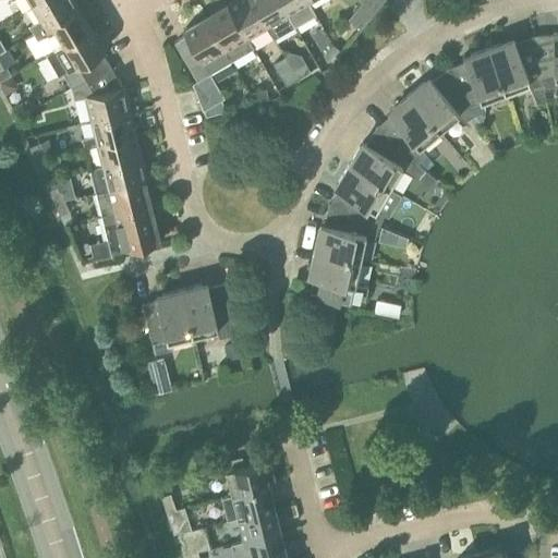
[(31,26),(34,33),(77,8),(73,0),(43,0),(33,7),(40,20),(31,26)]
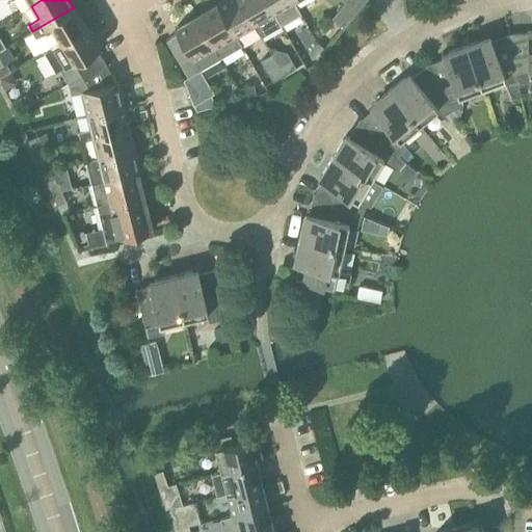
[(241,0),(227,0),(218,5),(237,36),(257,25),(241,0)]
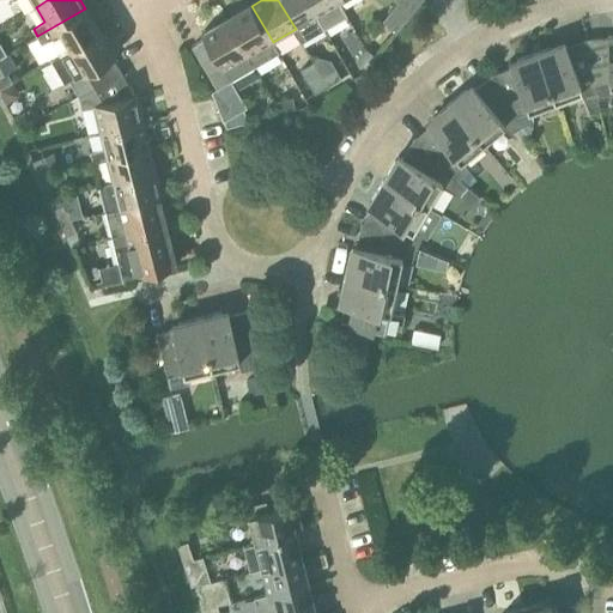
[(278,0),(296,29),(303,42),(325,29),(325,28),(308,0),(278,0)]
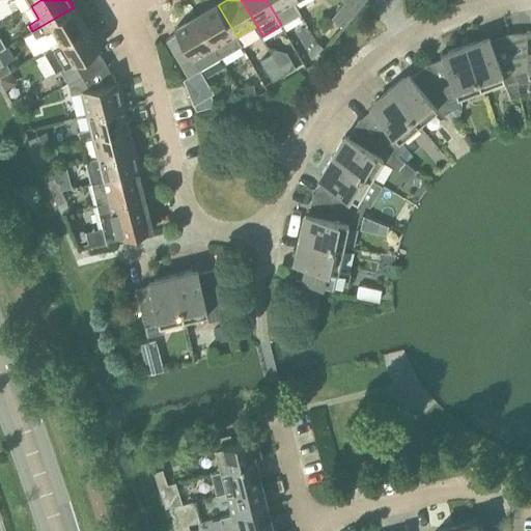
[(267,0),(281,24),(281,25),(301,14),(295,3),(292,0),(267,0)]
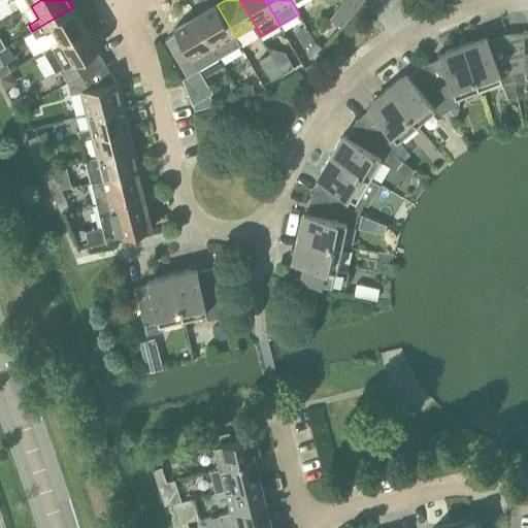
[(344,0),(331,18),(341,26),(362,0),(344,0)]
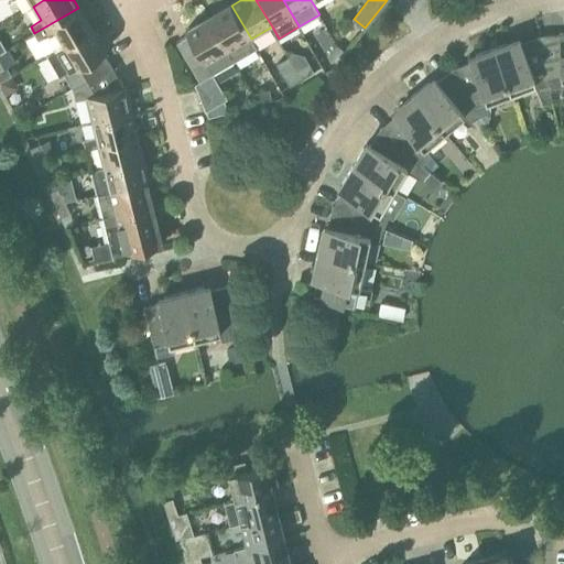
[(257,49),(251,39),(231,6),(210,18),(235,61),(257,49)]
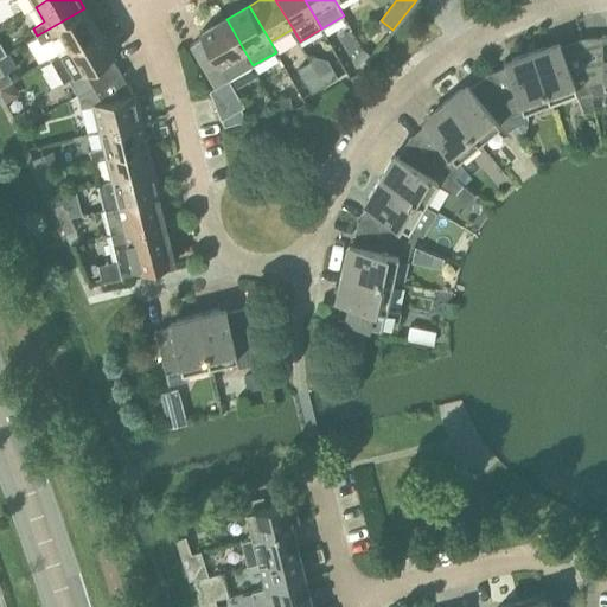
[(84,8),(37,36),(51,59),(98,31),(84,8)]
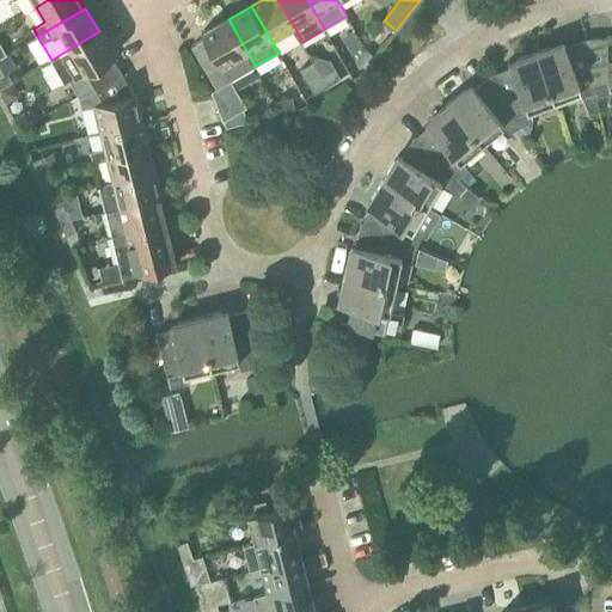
[(218,89),(255,66),(228,19),(203,34),(206,37),(193,46),(218,89)]
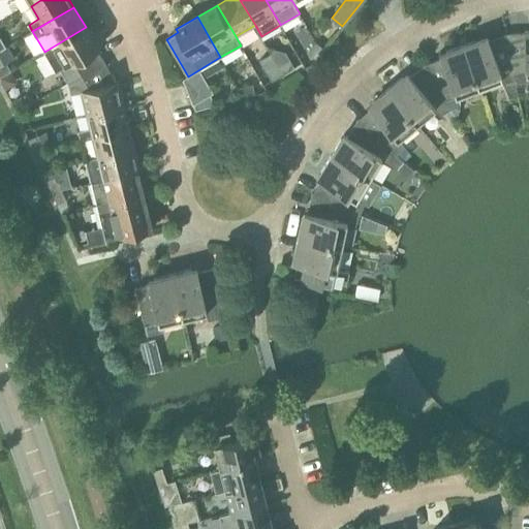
[(61,69),(68,83),(82,74),(105,61),(97,49),(98,49),(86,27),(44,52),(57,72),(61,69)]
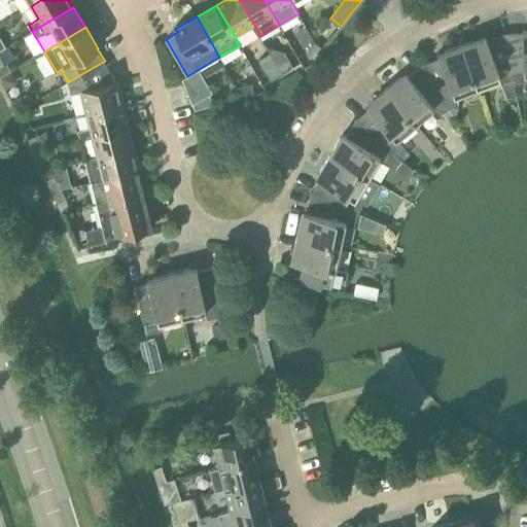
[(526,73),(526,72),(526,28),(523,28),(523,32),(504,33),(515,83),(526,81),(526,73)]
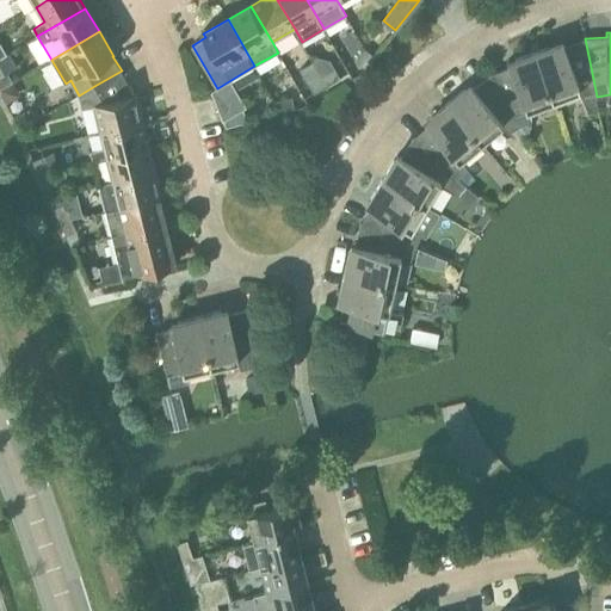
[(582,99),(597,97),(585,38),(565,45),(563,42),(536,51),(554,100),(580,91),(582,99)]
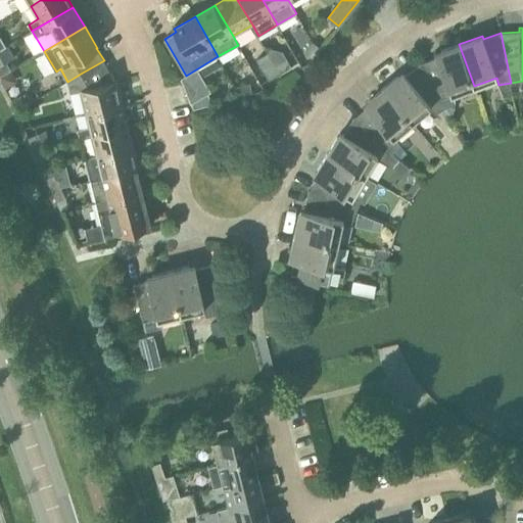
[(305,52),(313,58),(321,48),(313,42),(305,52)]
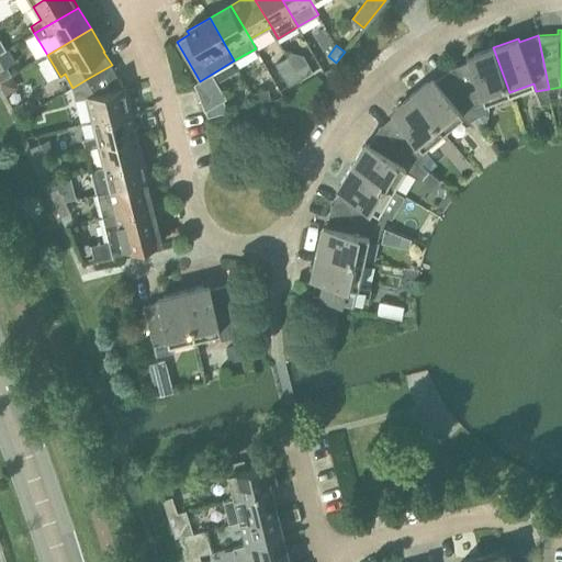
[(470,60),(451,68),(479,115),(490,109),(486,101),(509,92),(493,47),(469,57),(470,60)]
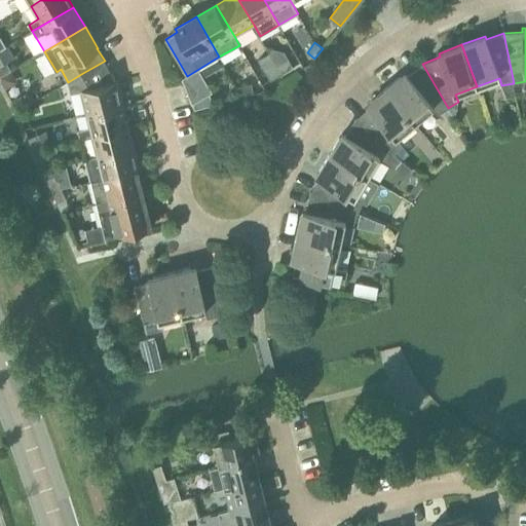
[(270,79),(282,73),(276,65),(270,53),(259,60),(270,79)]
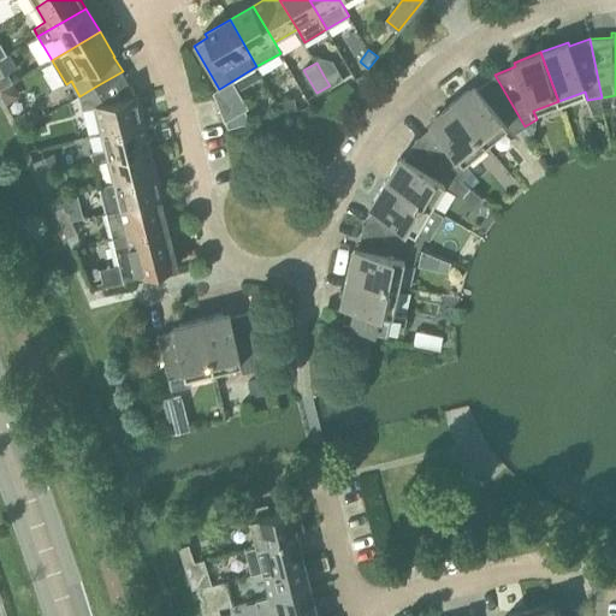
[(337,67),(324,76),(330,86),(343,78),(337,67)]
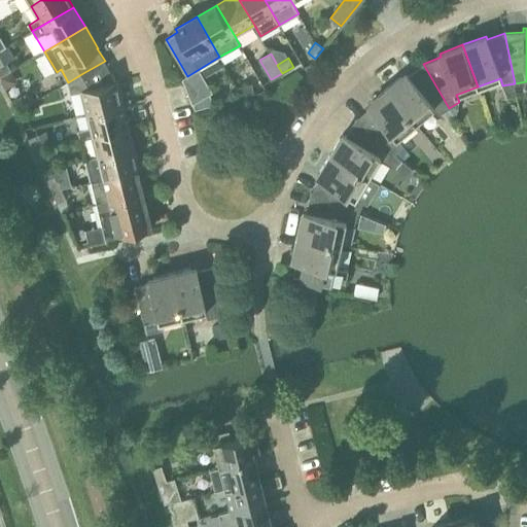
[(83,100),(86,113),(121,104),(116,81),(105,61),(81,74),(68,82),(70,94),(81,92),(83,100)]
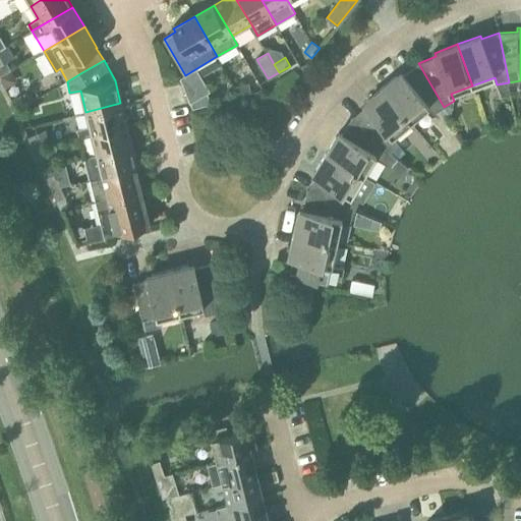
[(402,71),(383,88),(411,121),(428,106),(433,113),(444,107),(418,63),(404,74),(402,71)]
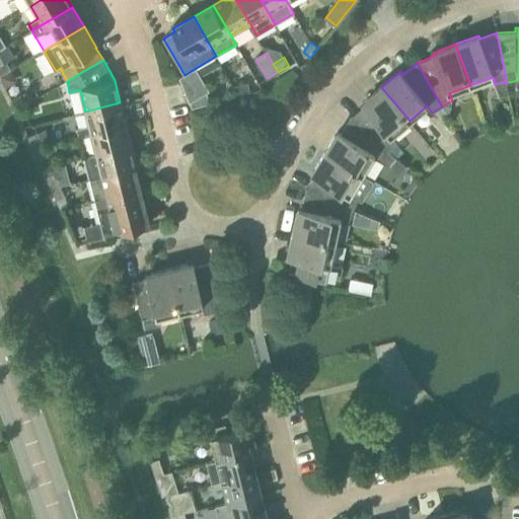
[(234,85),(236,96),(250,92),(248,82),(234,85)]
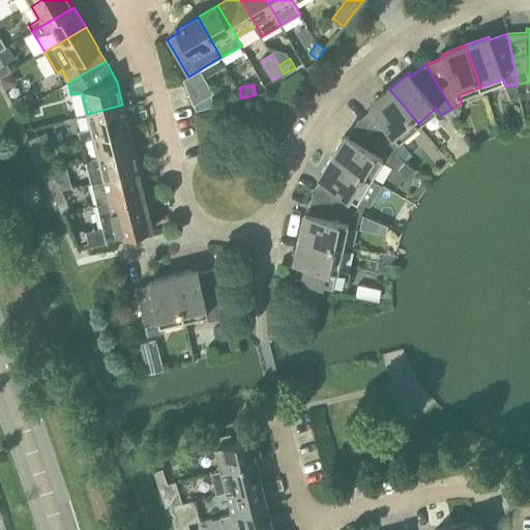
[(373,108),(358,120),(398,154),(405,145),(400,139),(418,123),(389,89),(370,105),(373,108)]
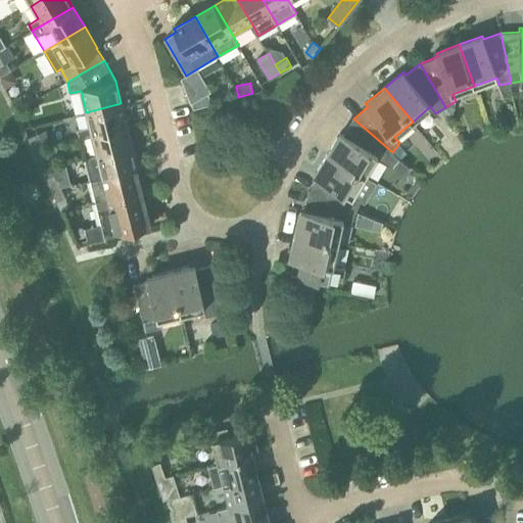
[(86,112),(74,115),(80,137),(91,134),(127,125),(121,103),(86,112)]
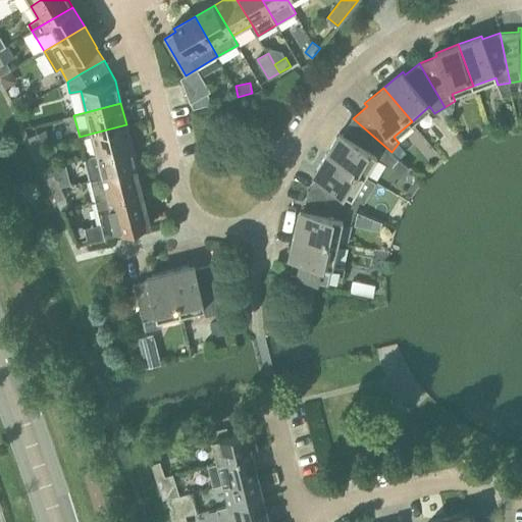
[(399,158),(392,152),(353,118),(343,134),(340,132),(327,153),(365,175),(376,156),(393,165),(399,158)]
